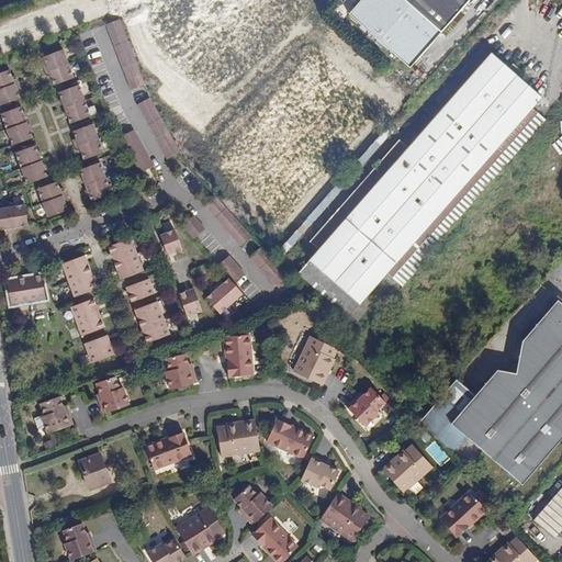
[(157,0),(142,19),(236,97),(316,0),(157,0)]
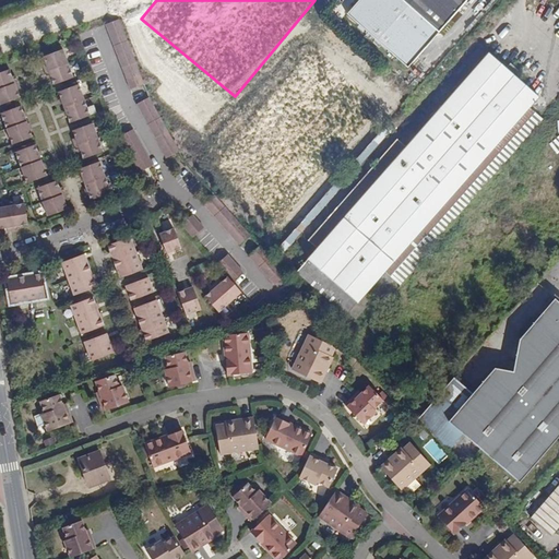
[(359,0),(348,14),(407,67),(465,0),(359,0)]
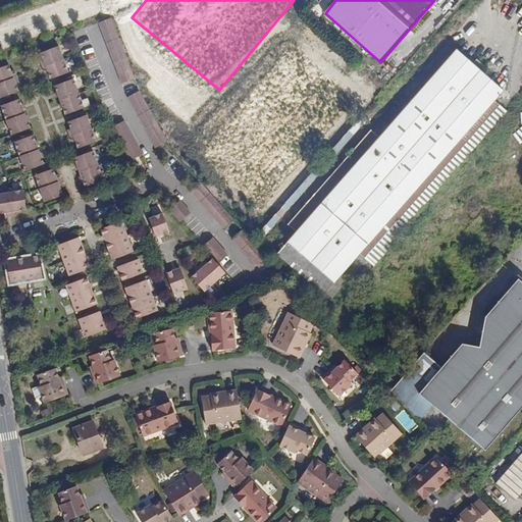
[(135,79),(112,18),(99,23),(122,84),(135,79)]
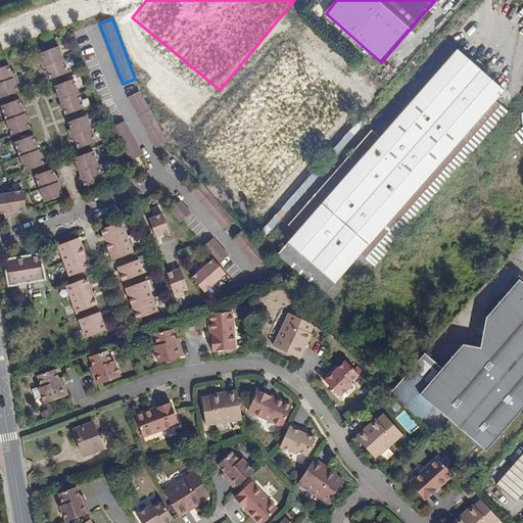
[(44,61),(49,74),(51,81),(69,74),(59,47),(41,54),(44,61)]
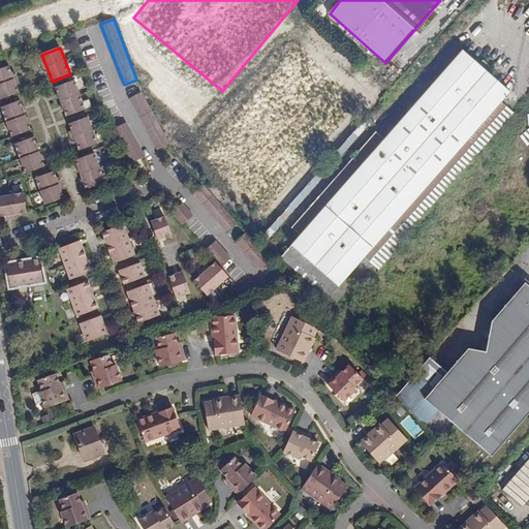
[(355,101),(294,48),(200,153),(262,207),(355,101)]
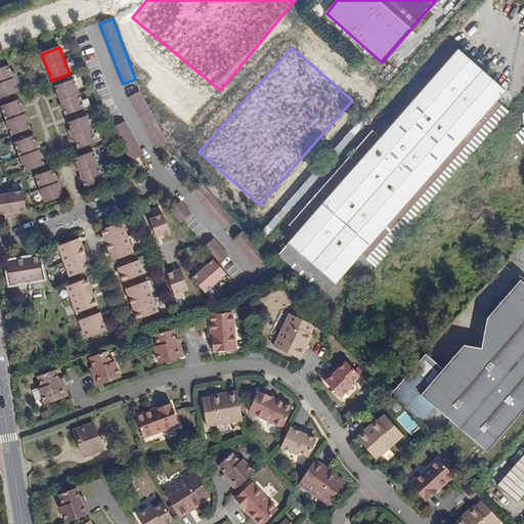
[(324,294),(360,254),(376,236),(386,225),(394,215),(496,100),(506,90),(459,48),(278,254),(324,294)]
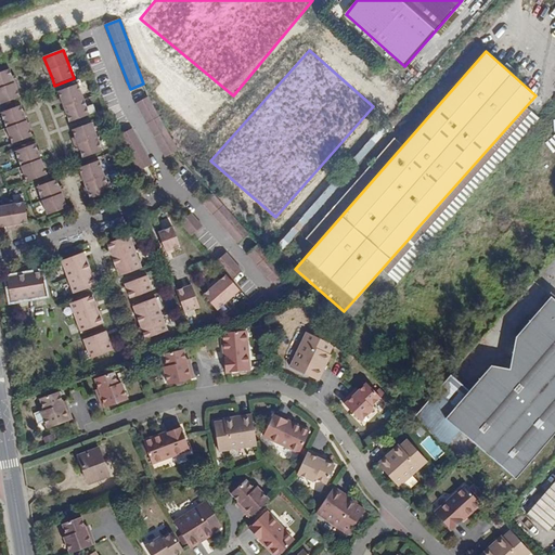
[(17,91),(13,77),(10,71),(0,74),(0,102),(1,105),(21,98),(17,91)]
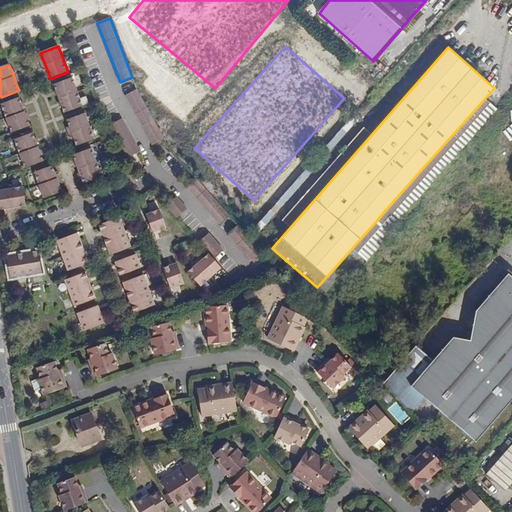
[(75,77),(57,84),(68,112),(86,105),(75,77)]
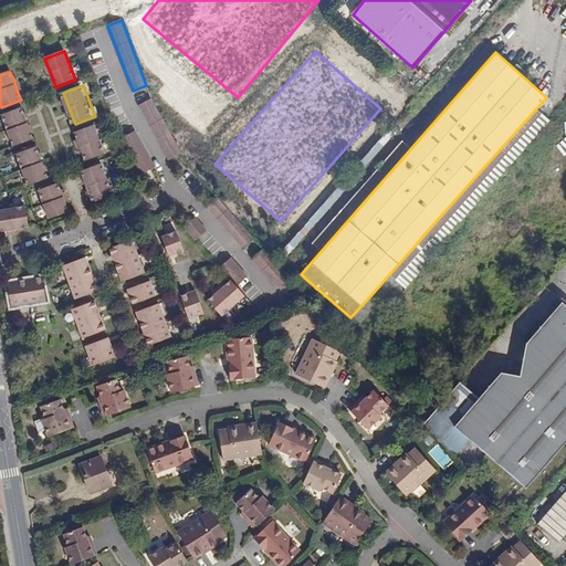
[(170,161),(184,154),(153,100),(139,106),(170,161)]
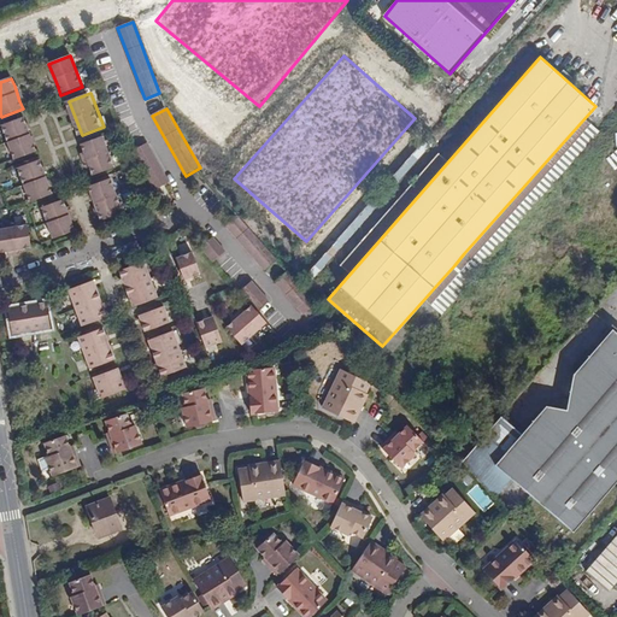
[(24,118),(3,127),(15,162),(37,152),(24,118)]
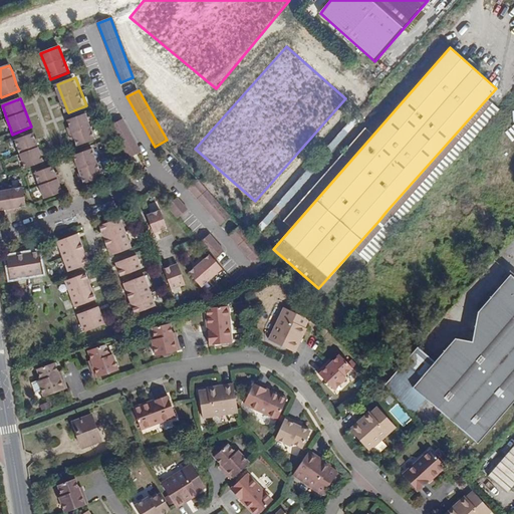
[(387,211),(394,217),(400,221),(498,108),(487,98),(387,211)]
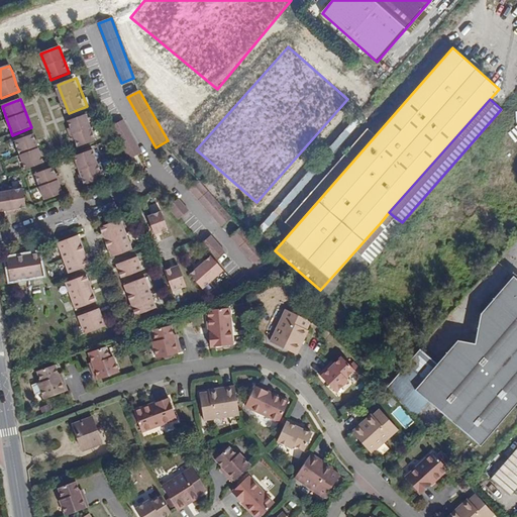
[(74,127),(79,140),(81,146),(100,139),(89,113),(72,120),(74,127)]
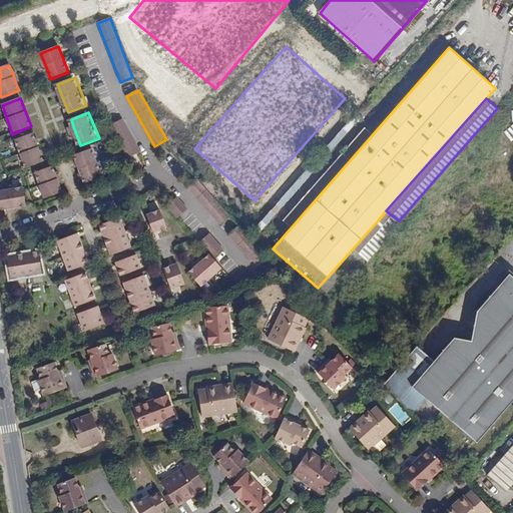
[(123,120),(111,127),(130,159),(142,153),(123,120)]
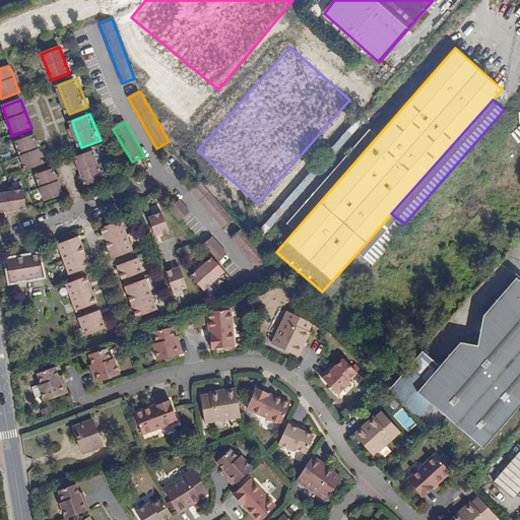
[(348,127),(264,222),(269,228),(353,132),(348,127)]
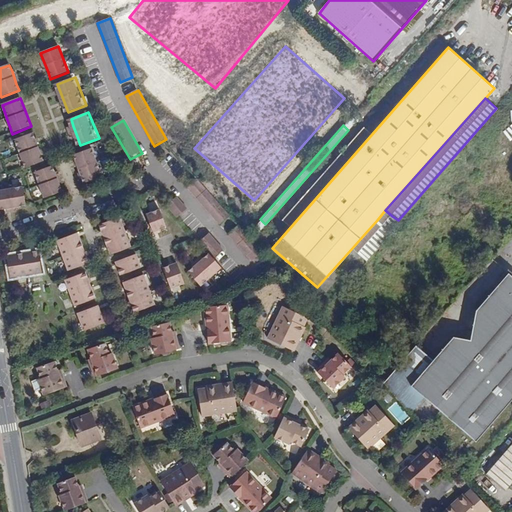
[(34,133),(15,141),(26,169),(45,162),(34,133)]
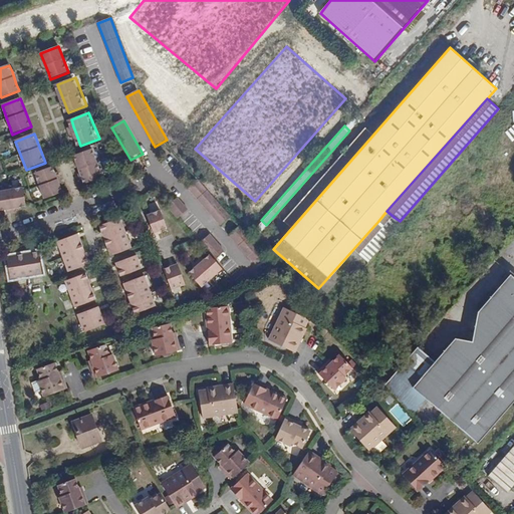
[(96,148),(77,155),(88,183),(106,176),(96,148)]
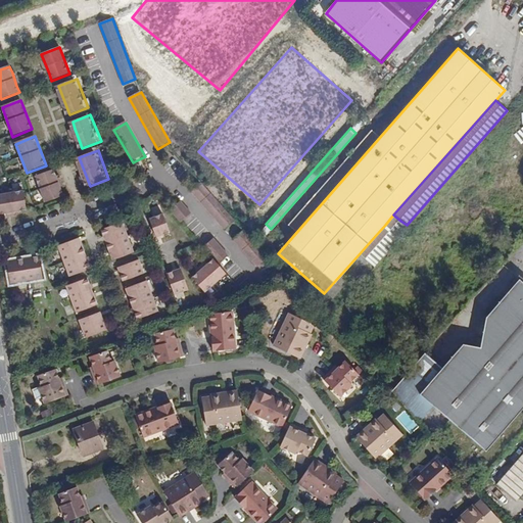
[(63,189),(58,177),(55,170),(38,177),(47,203),(65,196),(63,189)]
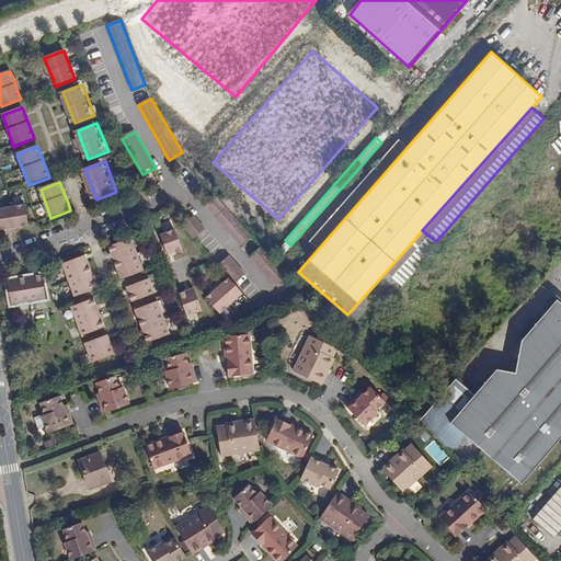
[(0,232),(8,231),(22,229),(29,228),(26,207),(0,210),(0,232)]
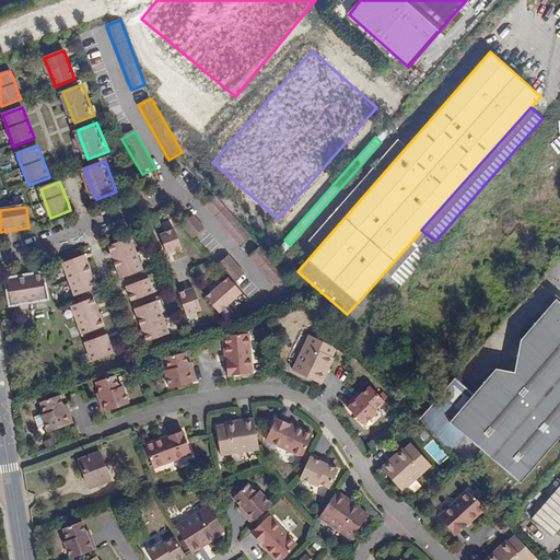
[(194,216),(183,225),(195,238),(206,229),(194,216)]
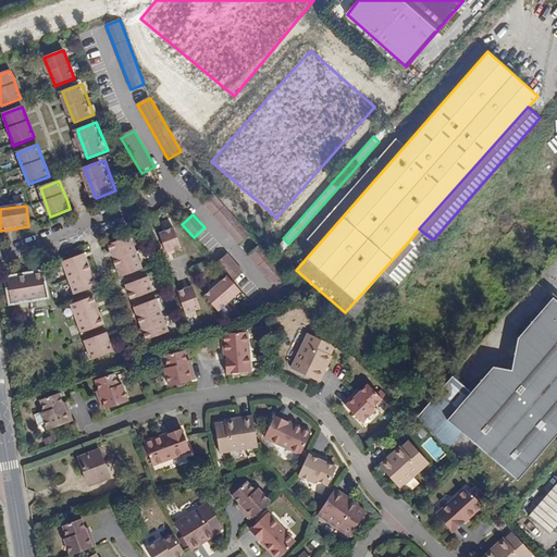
[(173,229),(159,234),(165,254),(180,248),(173,229)]
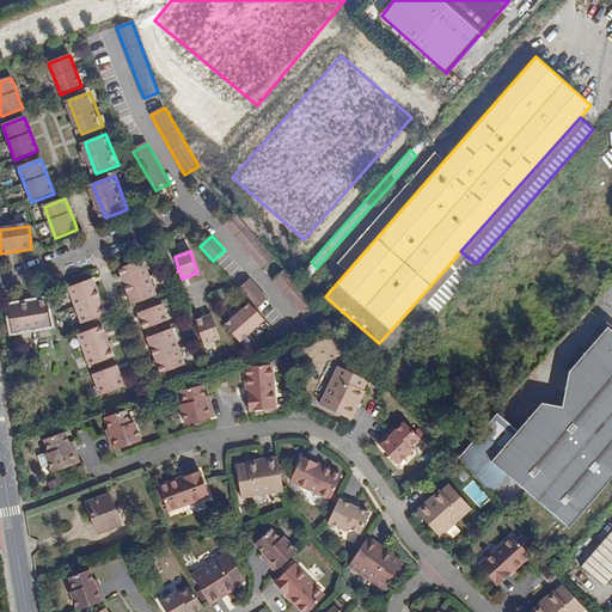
[(451,263),(458,269),(469,258),(460,251),(451,263)]
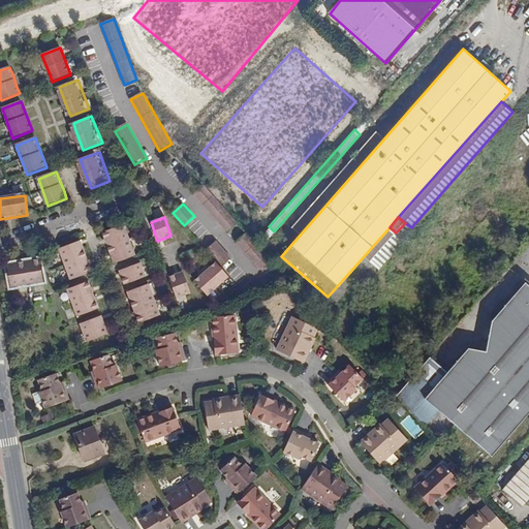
[(114,255),(117,265),(135,258),(124,227),(102,235),(111,257),(114,255)]
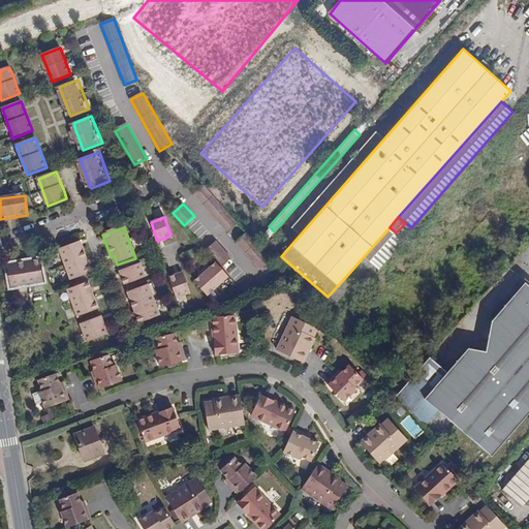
[(386,245),(395,252),(405,241),(396,232),(390,227),(379,239),(386,245)]
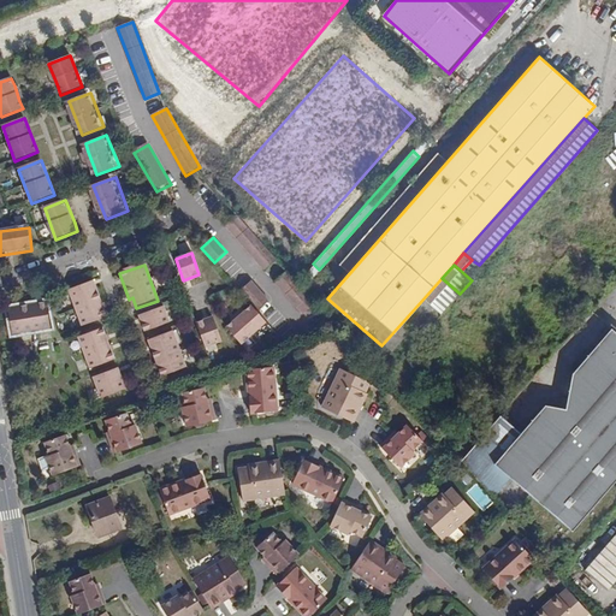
[(431,306),(450,285),(442,278),(424,298),(431,306)]
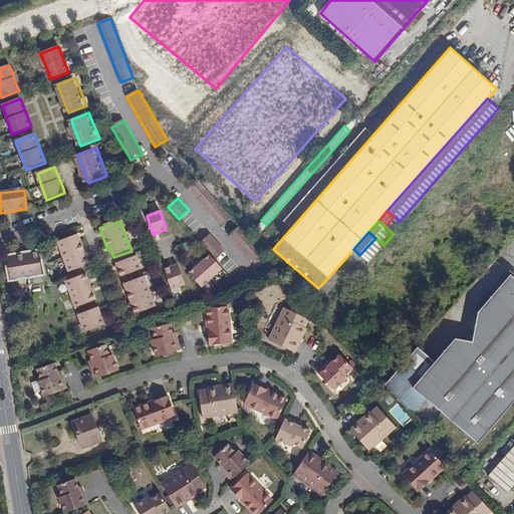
[(210,254),(214,259),(224,250),(209,234),(200,243),(210,254)]
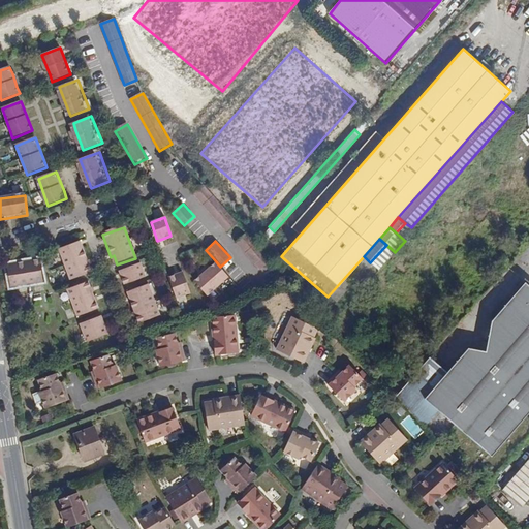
[(82,254),(78,245),(59,251),(70,283),(92,275),(84,252),(82,254)]
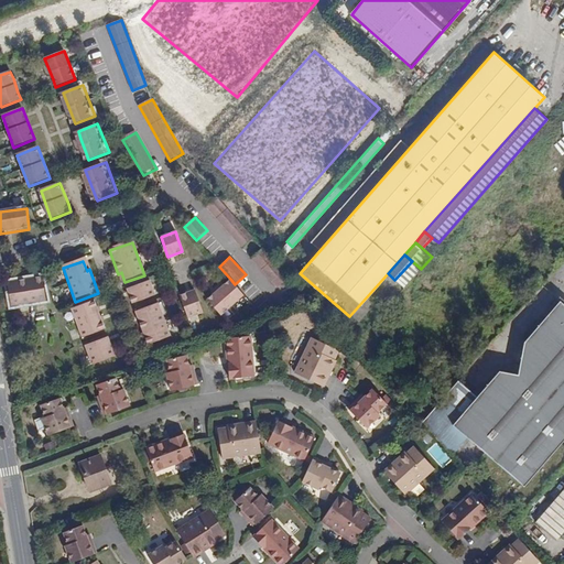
[(243,295),(235,284),(230,279),(225,284),(214,294),(207,300),(221,315),(243,295)]
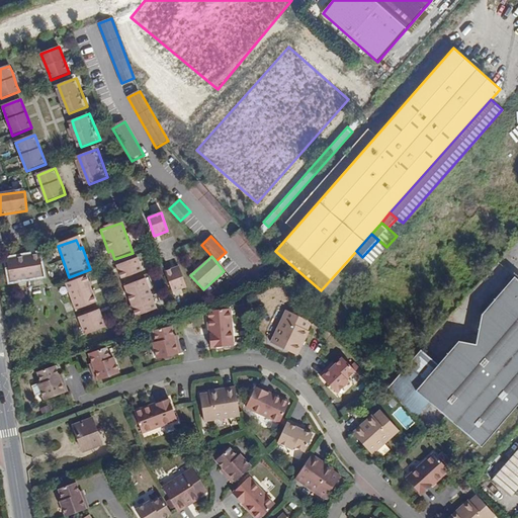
[(38,257),(16,260),(17,263),(7,265),(10,283),(42,279),(38,257)]
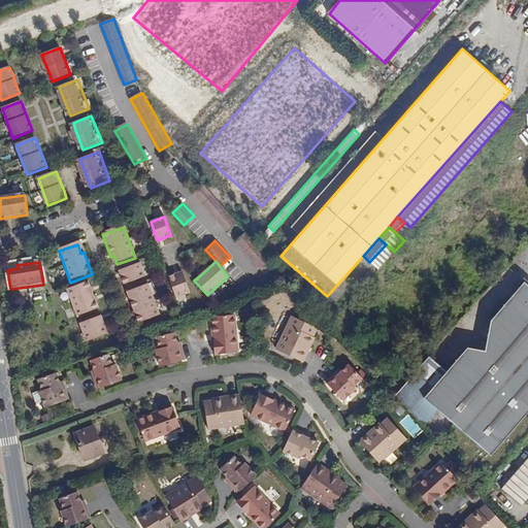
[(140,264),(120,272),(125,287),(145,278),(140,264)]
